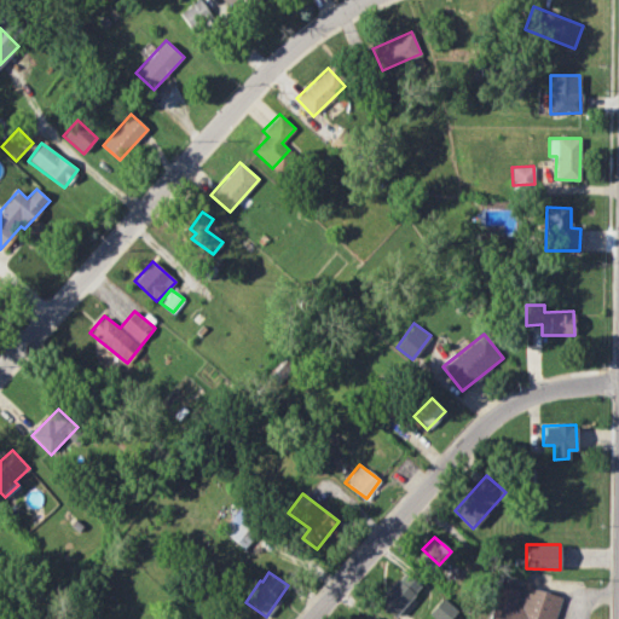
[(377,605),(394,618),(418,585),(401,572),(377,605)]
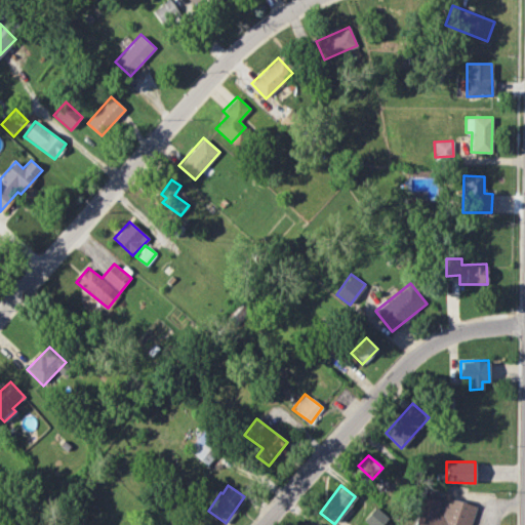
[(469,524),(475,505),(444,496),(442,500),(423,495),(414,524),(469,524)]
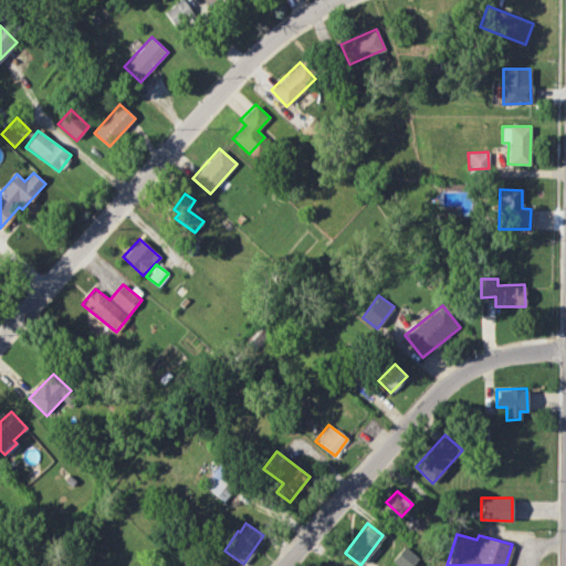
[(397,565),(411,565),(418,557),(402,546),(391,562),(397,565)]
